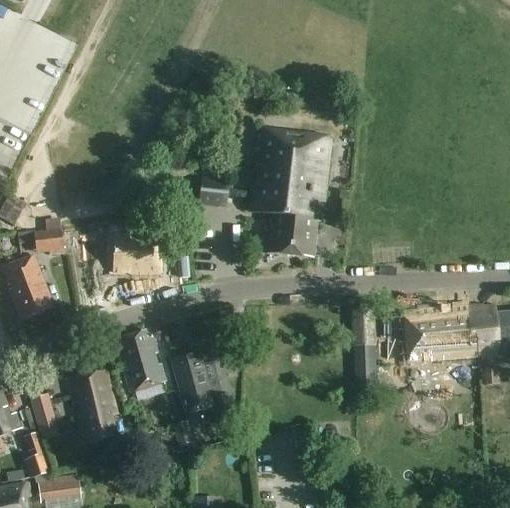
[(331,136),(290,131),(264,128),(260,128),(255,169),(260,169),(259,181),(254,181),(251,211),(273,213),(269,252),(313,256),(317,217),(322,218),(331,136)]
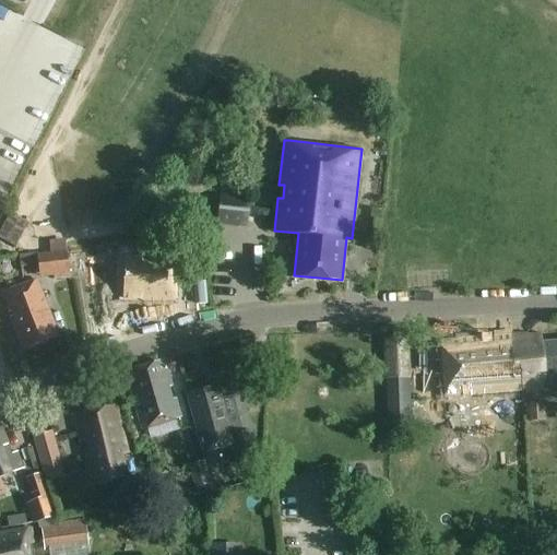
[(218,221),(249,224),(252,196),(222,191),(218,221)]
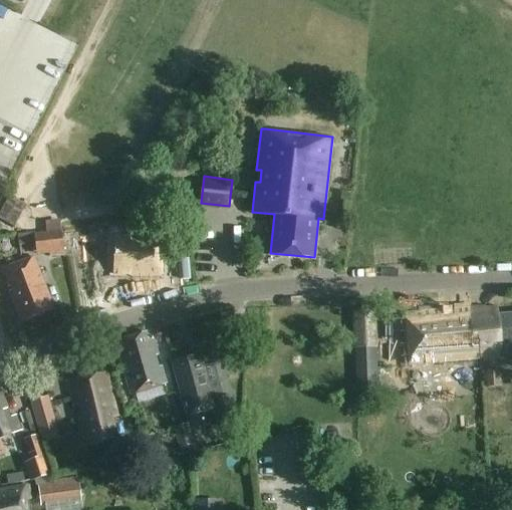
[(349,219),(350,200),(339,199),(338,218),(349,219)]
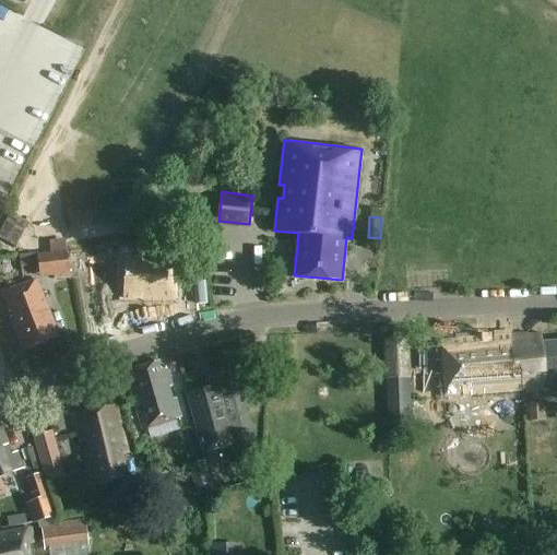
[(241,279),(258,280),(259,238),(243,238),(241,279)]
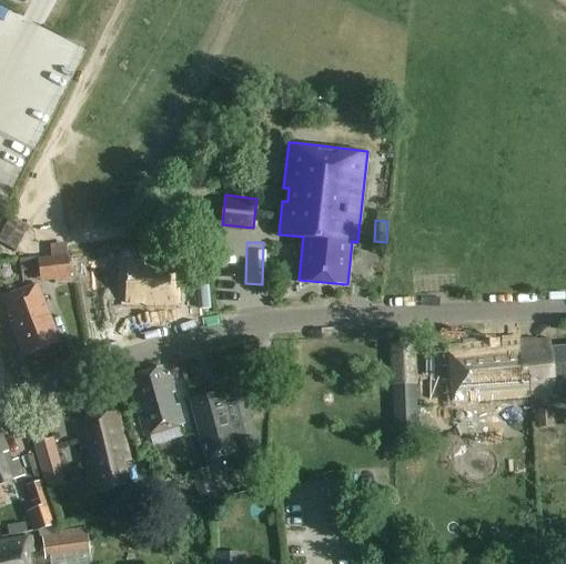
[(131,243),(130,254),(148,255),(148,244),(131,243)]
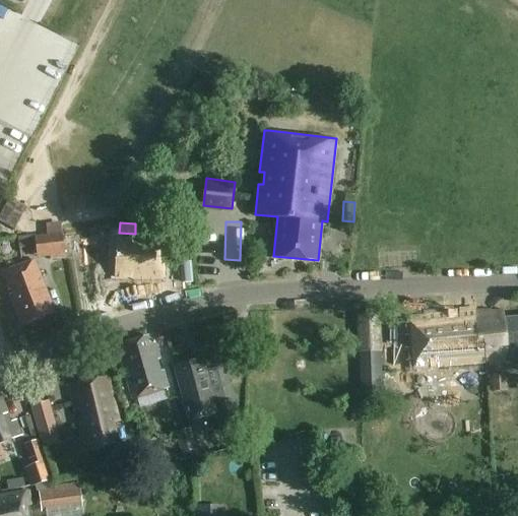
[(49,234),(51,253),(52,257),(66,255),(63,232),(49,234)]
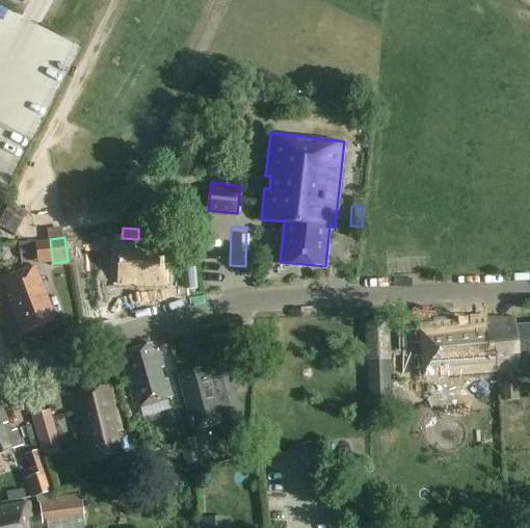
[(176,238),(176,255),(192,255),(192,238),(176,238)]
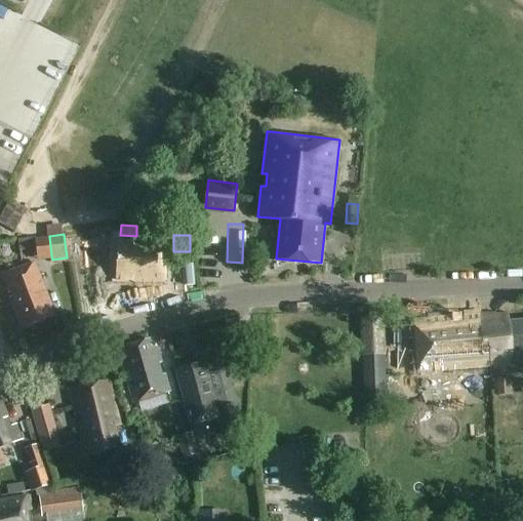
[(161,275),(162,240),(137,240),(137,241),(119,240),(118,275),(161,275)]
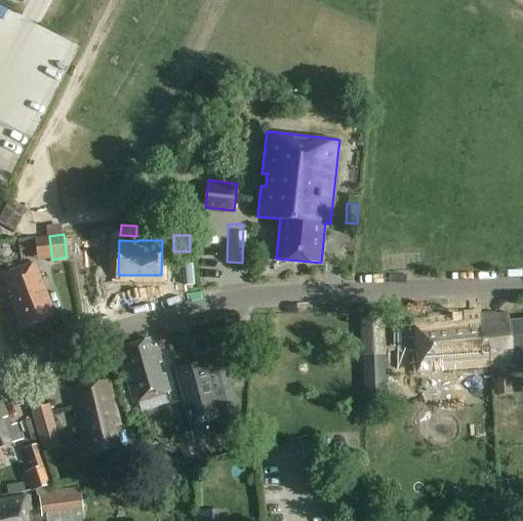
[(43,284),(34,263),(3,274),(11,294),(10,294),(23,326),(55,312),(45,284),(43,284)]
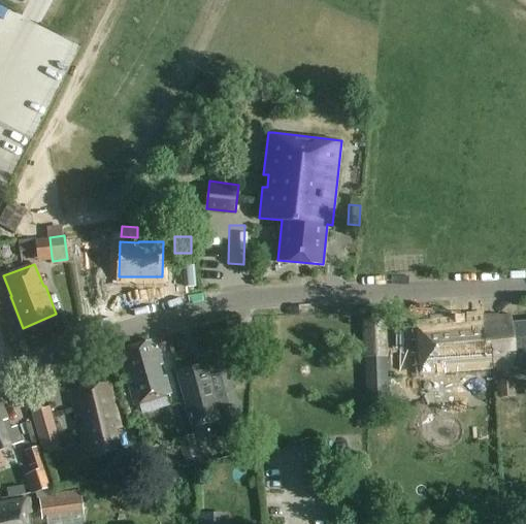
[(484,315),(484,316),(483,318),(485,347),(491,347),(492,368),(514,366),(513,364),(525,362),(525,320),(513,322),(513,314),(501,315),(501,314),(484,315)]
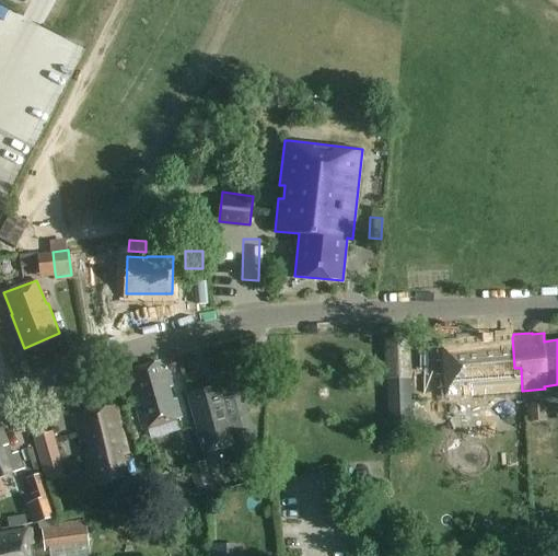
[(512,337),(513,335),(513,334),(498,335),(498,345),(484,345),(483,336),(460,338),(460,345),(443,346),(446,395),(522,391),(521,368),(514,368),(512,337)]
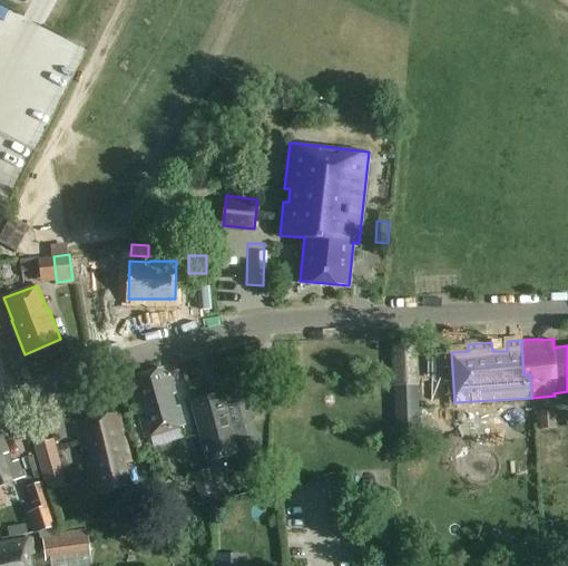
[(393,342),(397,430),(420,429),(417,341),(393,342)]
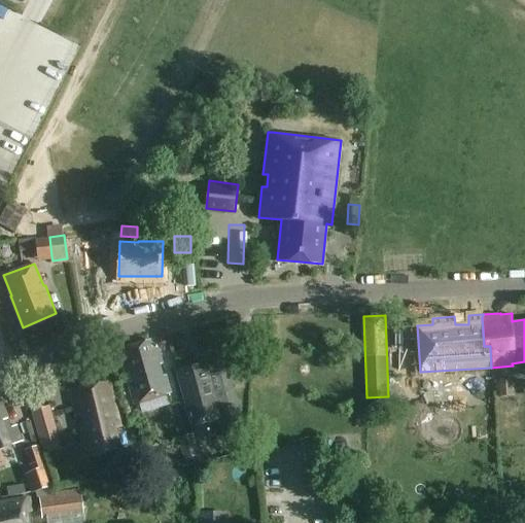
[(150,338),(125,345),(127,353),(121,355),(135,402),(140,399),(144,412),(158,408),(153,396),(171,391),(166,373),(161,375),(156,362),(162,361),(156,343),(152,344),(150,338)]
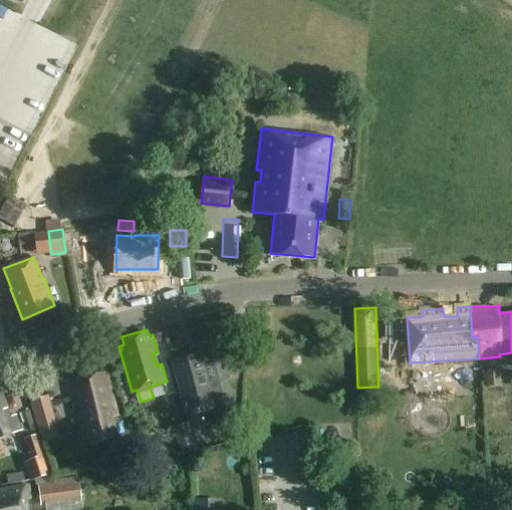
[(174,360),(189,414),(216,407),(220,423),(241,418),(234,393),(224,396),(212,354),(202,357),(201,352),(174,360)]
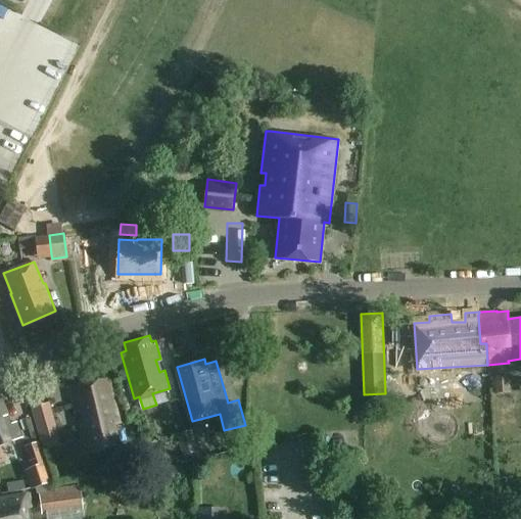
[(122,421),(109,376),(67,385),(76,411),(83,409),(86,422),(83,422),(85,429),(83,430),(89,452),(120,444),(113,423),(122,421)]
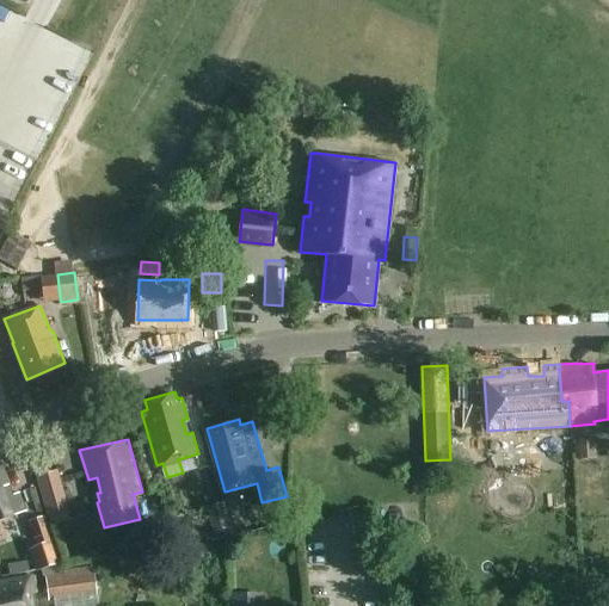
[(582,440),(583,455),(597,455),(596,440),(582,440)]
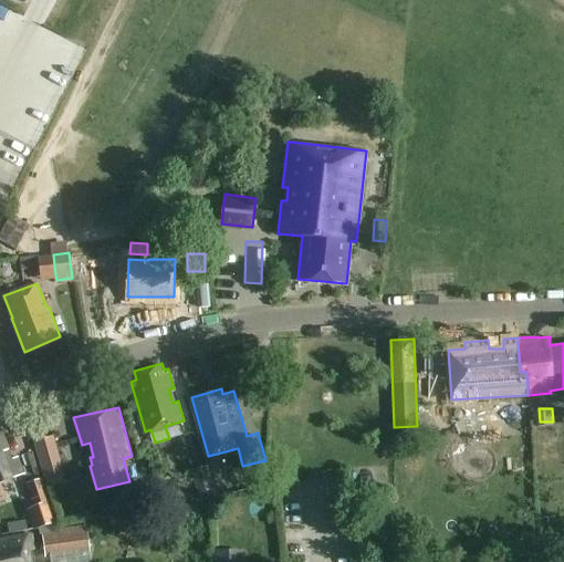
[(0,480),(19,474),(12,457),(7,459),(3,448),(9,447),(1,428),(0,428),(0,480)]
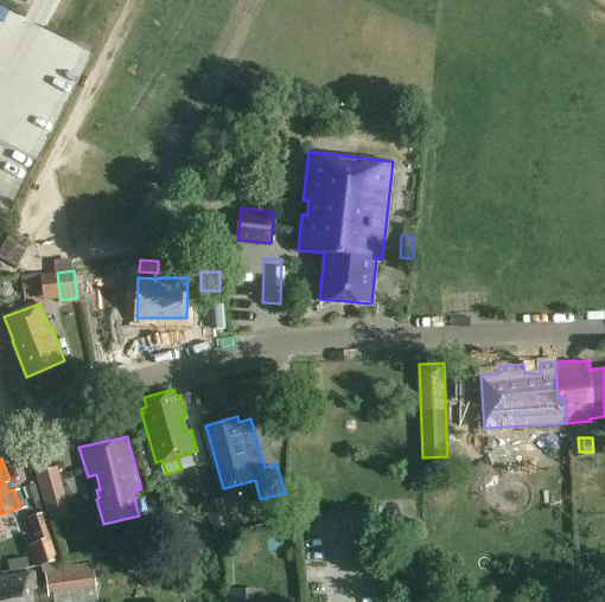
[(38,471),(51,516),(71,510),(58,465),(38,471)]
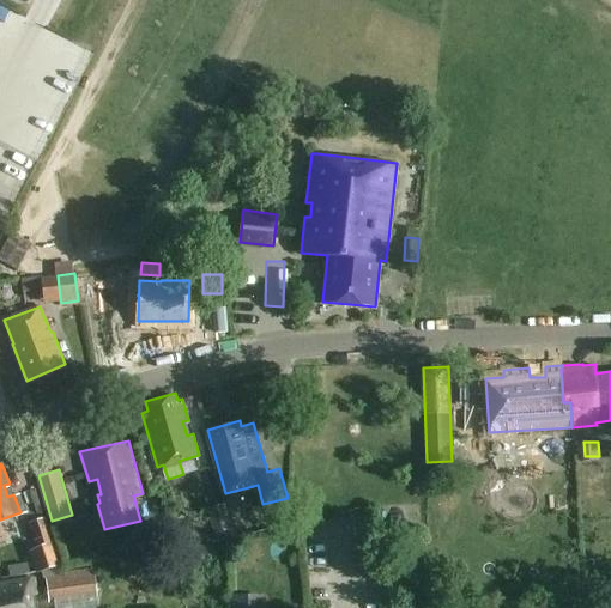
[(216,532),(231,527),(225,502),(209,506),(216,532)]
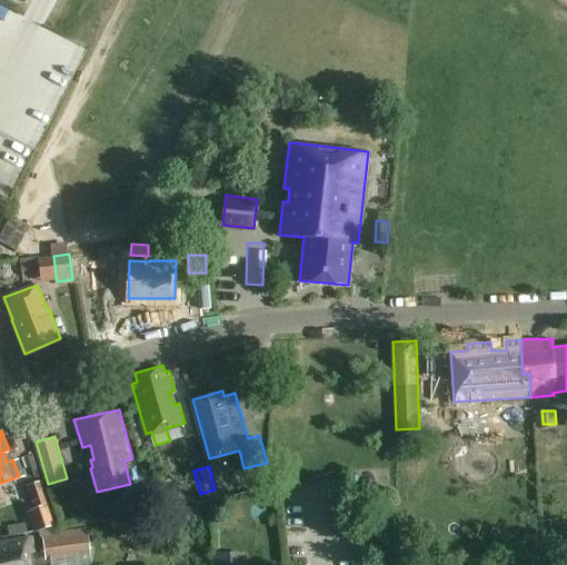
[(28,484),(36,507),(29,509),(36,529),(58,523),(42,478),(28,484)]
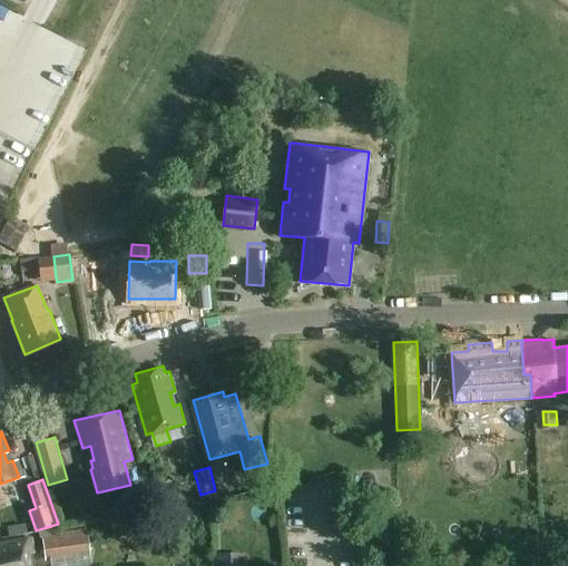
[(180,494),(163,496),(165,507),(182,506),(180,494)]
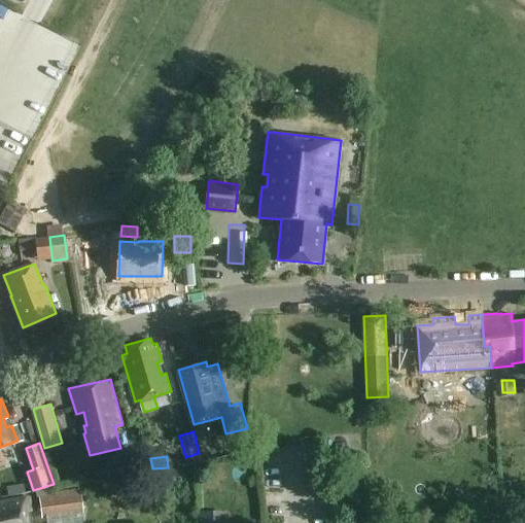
[(53,491),(40,493),(41,495),(44,516),(47,516),(84,510),(81,487),(53,491)]
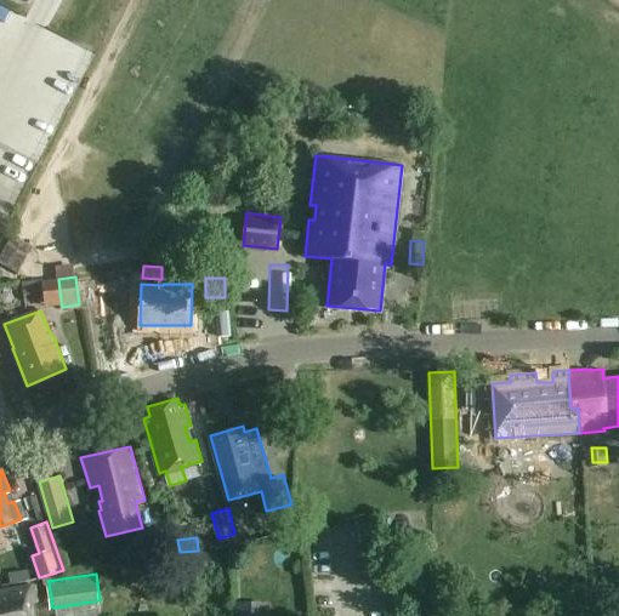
[(39,615),(34,583),(0,589),(0,615),(39,615)]
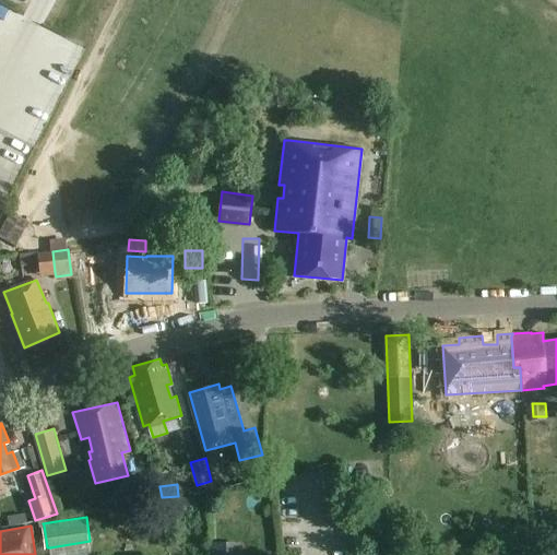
[(240,554),(240,541),(213,541),(212,554),(240,554)]
